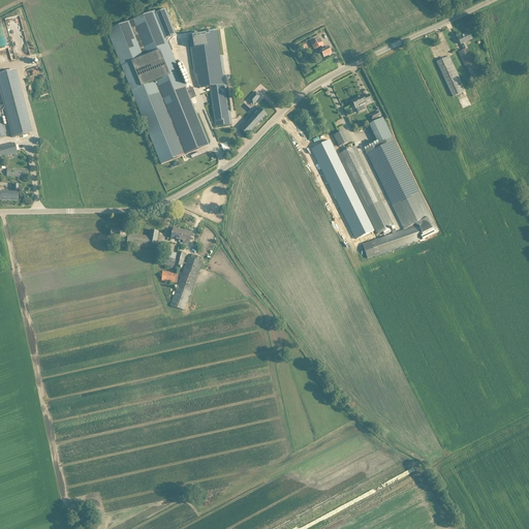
[(156,13),(166,39),(176,35),(165,9),(156,13)]
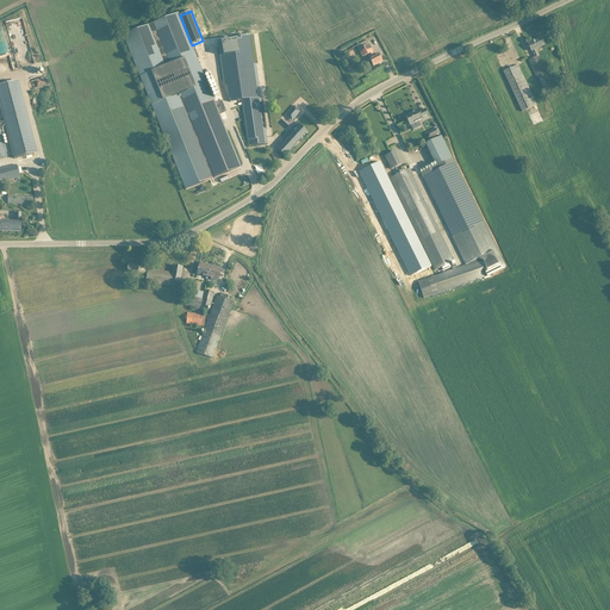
[(123,36),(186,191),(242,168),(221,114),(226,112),(222,101),(216,104),(192,45),(180,16),(179,13),(176,14),(123,36)]
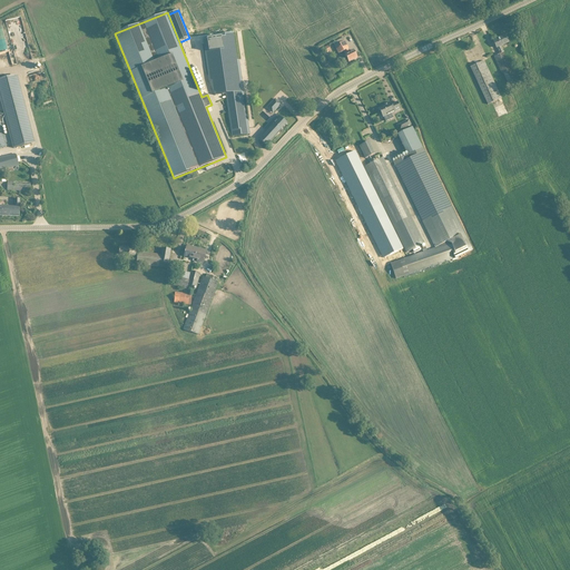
[(21,17),(7,21),(8,26),(17,23),(17,25),(22,23),(21,17)]
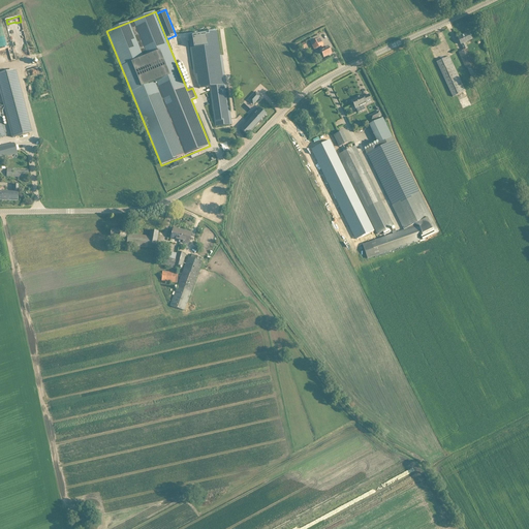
[(2,25),(0,25),(0,63),(11,61),(4,31),(3,31),(2,25)]
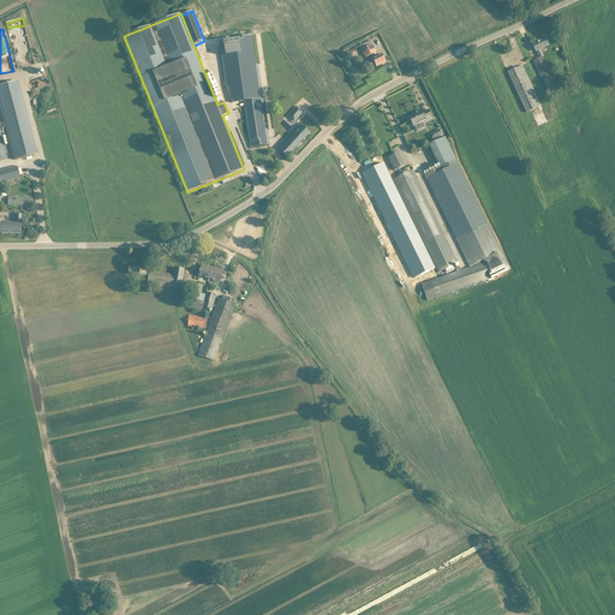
[(237,72),(239,72),(242,88),(246,118),(250,148),(269,145),(257,64),(256,65),(251,35),(232,37),(233,41),(237,72)]
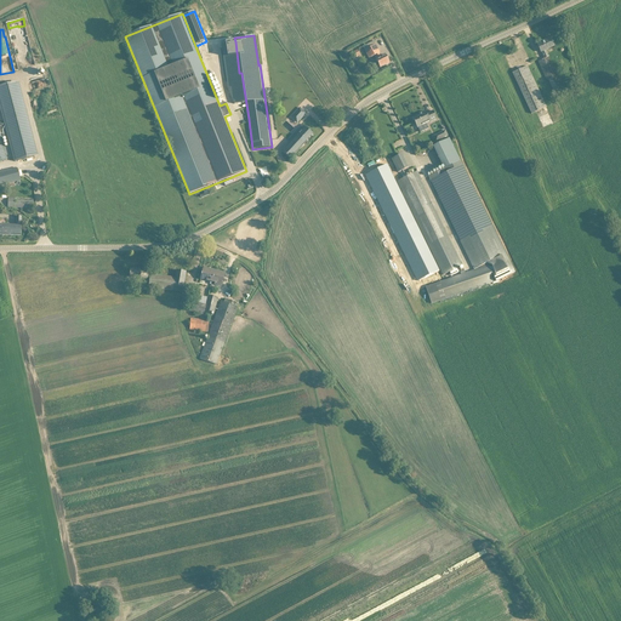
[(545,41),(537,45),(541,52),(543,56),(547,53),(546,50),(554,46),(553,44),(550,38),(543,40),(545,41)]
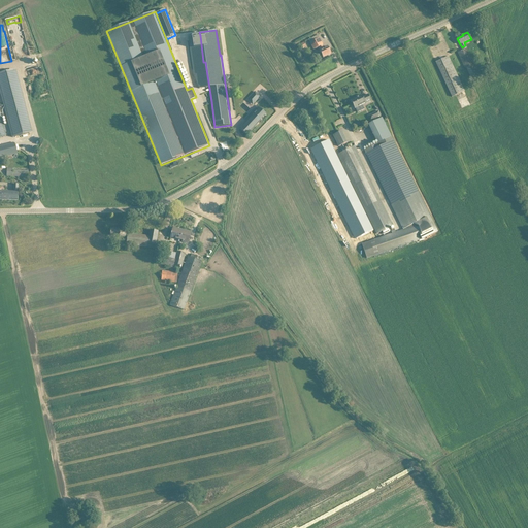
[(200,35),(189,37),(196,89),(201,102),(211,101),(207,75),(205,62),(203,62),(200,35)]
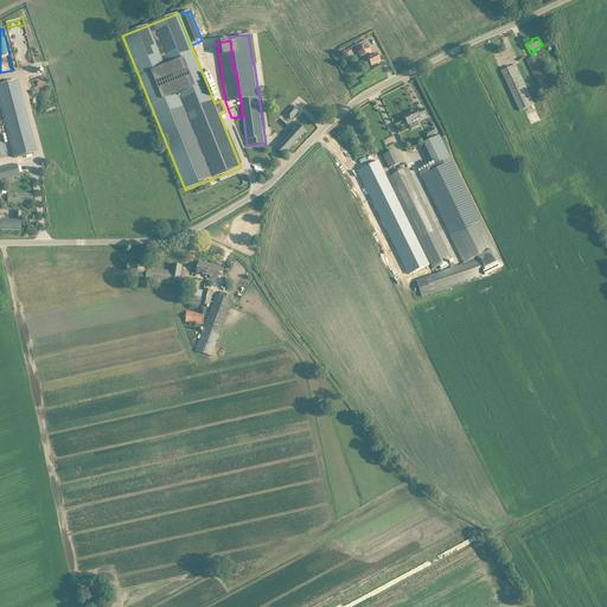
[(366,44),(357,50),(360,57),(366,55),(368,58),(368,59),(363,62),(364,64),(365,65),(366,65),(368,65),(369,65),(370,64),(371,66),(381,62),(378,57),(376,53),(372,56),(370,52),(371,52),(366,44)]
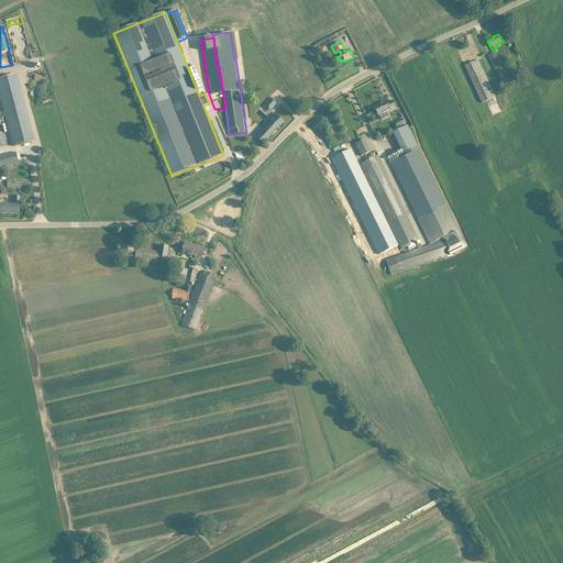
[(494,53),(488,56),(490,61),(496,73),(497,73),(503,85),(510,81),(497,52),(494,53)]
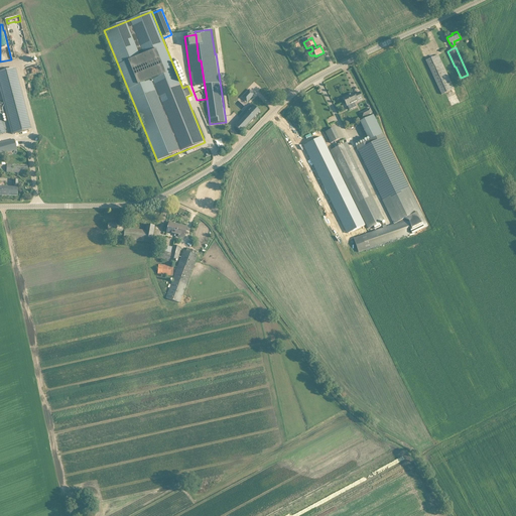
[(425,60),(427,66),(441,95),(454,90),(438,55),(425,60)]
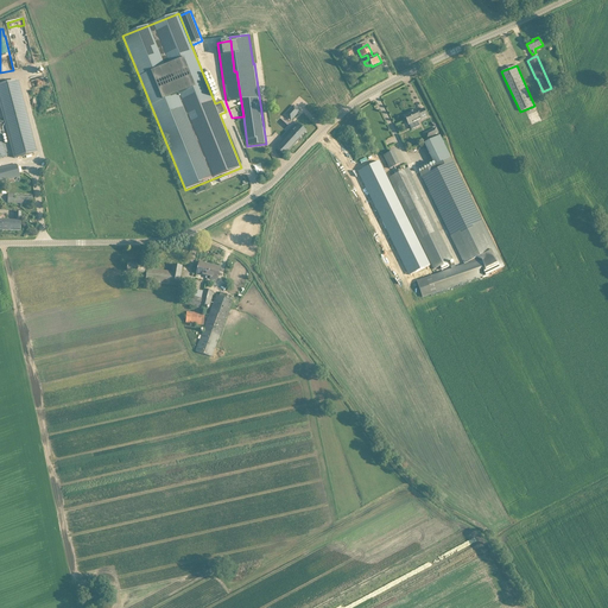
[(0,84),(0,106),(14,159),(37,153),(18,81),(0,84)]
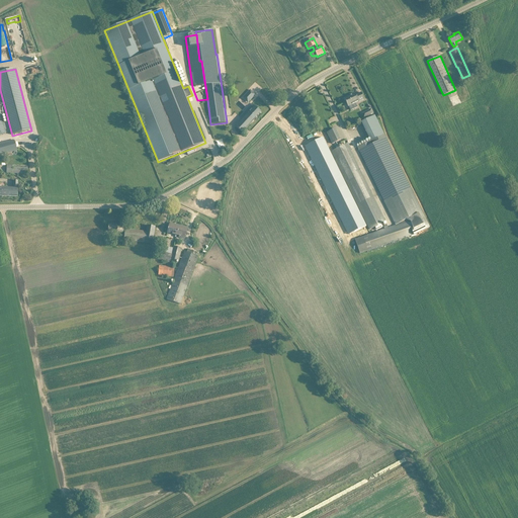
[(248,92),(244,97),(249,102),(253,97),(248,92)]
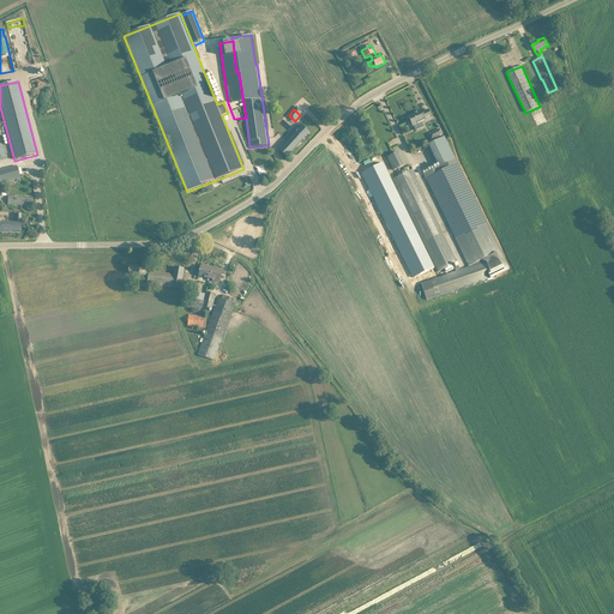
[(414,126),(416,131),(423,127),(421,122),(423,121),(423,122),(426,121),(432,118),(428,110),(421,113),(420,112),(408,118),(413,127),(414,126)]
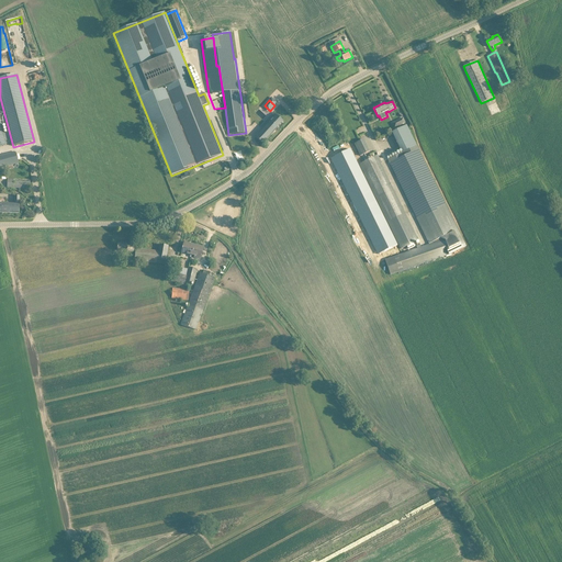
[(256,137),(259,141),(262,145),(283,122),(273,113),(261,127),(263,130),(256,137)]
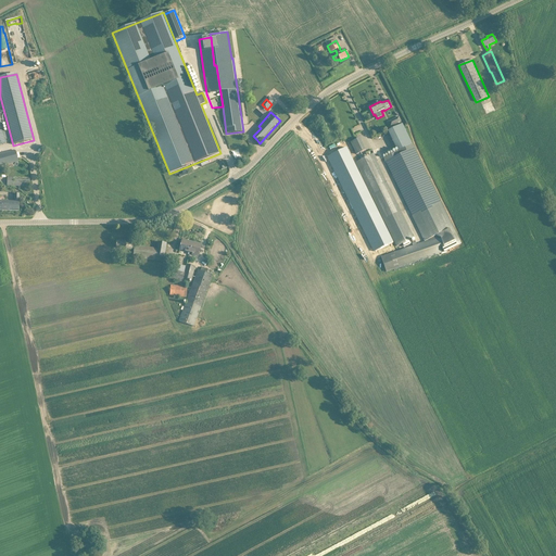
[(389,121),(391,126),(402,122),(400,116),(389,121)]
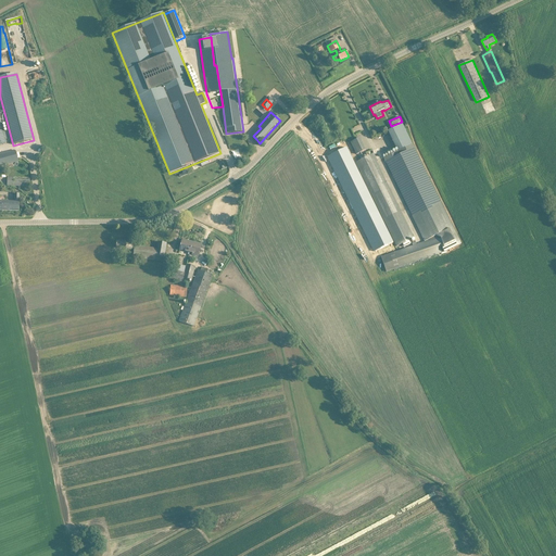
[(359,138),(351,142),(356,154),(365,150),(359,138)]
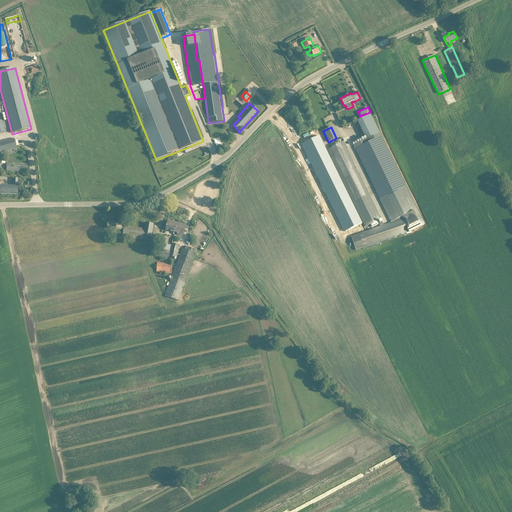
[(379,133),(353,145),(391,222),(351,236),(356,250),(410,232),(424,224),(379,133)]
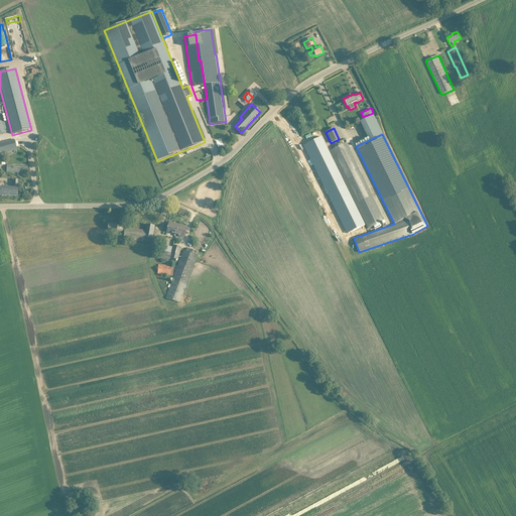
[(324,136),(305,145),(350,238),(363,232),(361,228),(364,226),(368,233),(370,233),(368,229),(359,209),(356,204),(353,198),(353,197),(343,177),(338,166),(335,161),(331,150),(324,136)]
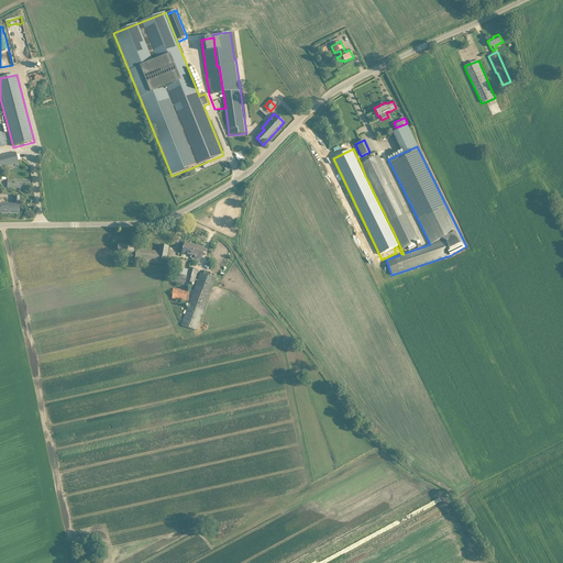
[(15,153),(0,156),(0,166),(19,162),(15,153)]
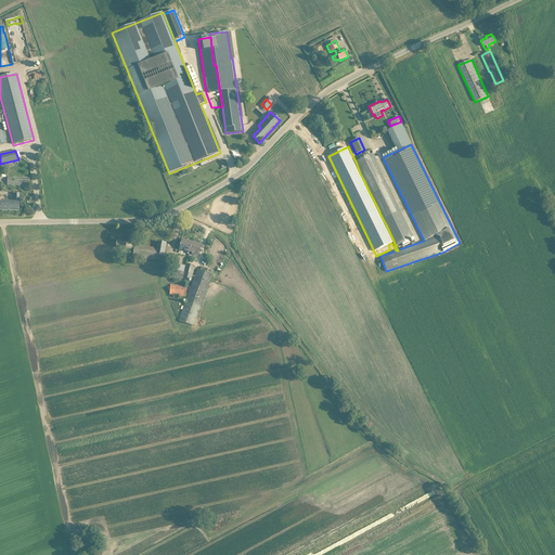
[(356,162),(360,173),(379,211),(379,213),(383,219),(386,224),(396,246),(412,237),(399,210),(375,162),(377,160),(373,153),(356,162)]
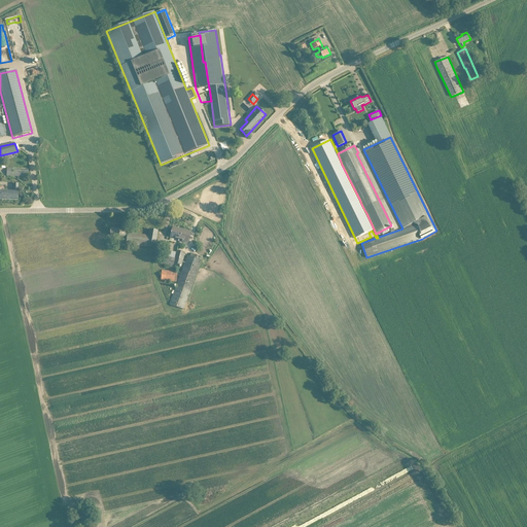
[(6,176),(12,176),(28,177),(28,169),(7,168),(6,176)]
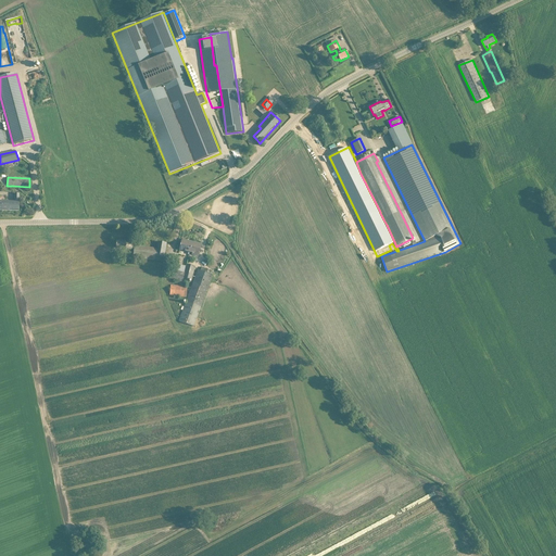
[(0,211),(19,212),(20,194),(14,193),(14,202),(0,201),(0,211)]
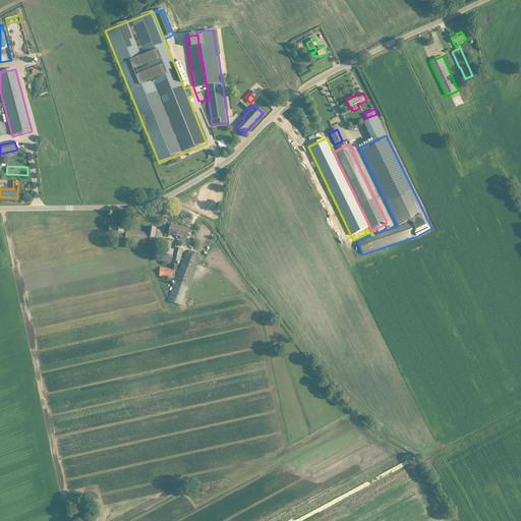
[(117,234),(125,235),(126,230),(126,229),(118,228),(118,226),(109,226),(109,233),(117,232),(117,234)]
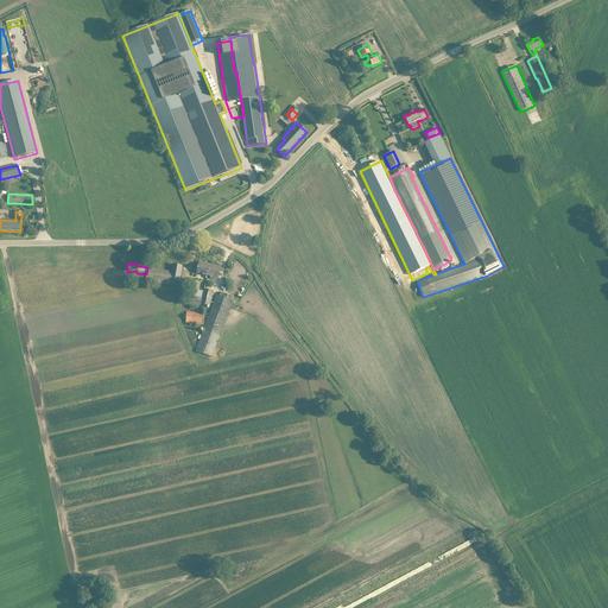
[(198,264),(197,270),(196,273),(206,276),(206,278),(207,279),(210,266),(209,266),(198,264)]
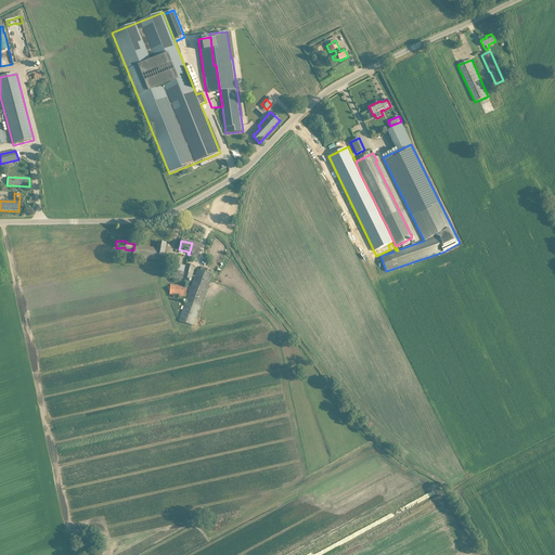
[(155,260),(163,261),(166,243),(157,242),(156,248),(134,245),(133,250),(132,257),(155,260)]
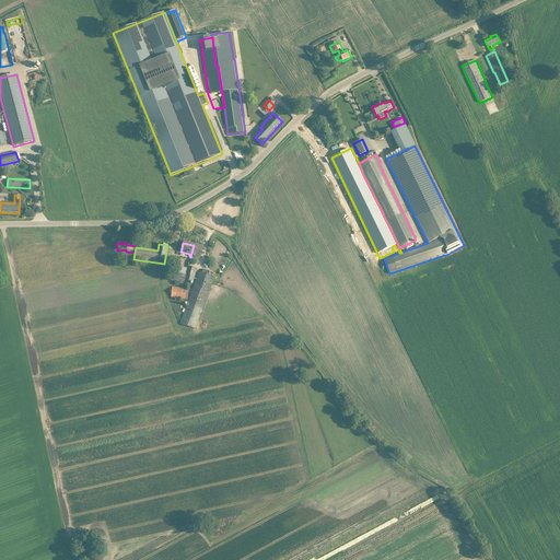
[(194,245),(190,257),(191,255),(194,256),(194,257),(199,258),(202,246),(194,244),(193,245),(194,245)]
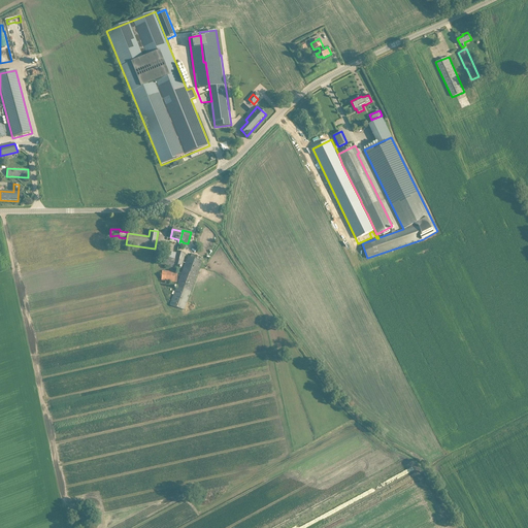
[(165,246),(160,264),(173,267),(173,264),(175,257),(169,256),(170,249),(165,246)]
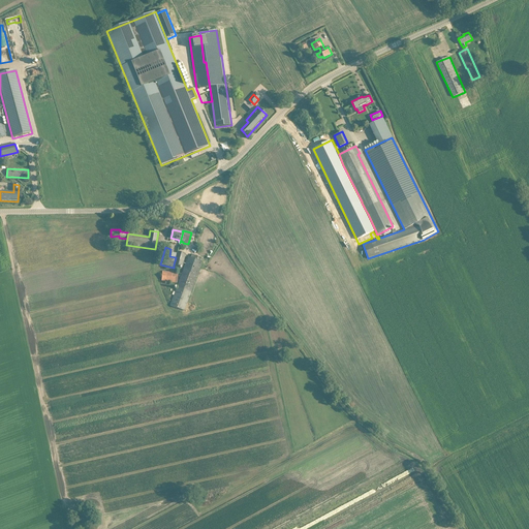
[(178,252),(176,257),(174,265),(182,267),(186,254),(178,252)]
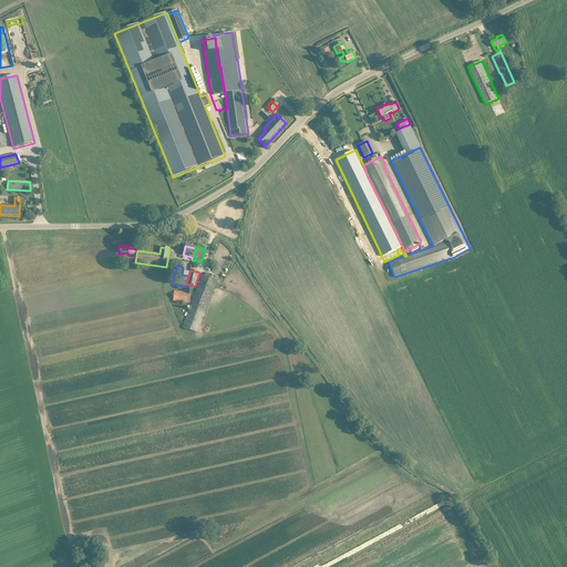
[(202,276),(200,280),(183,328),(197,333),(217,281),(202,276)]
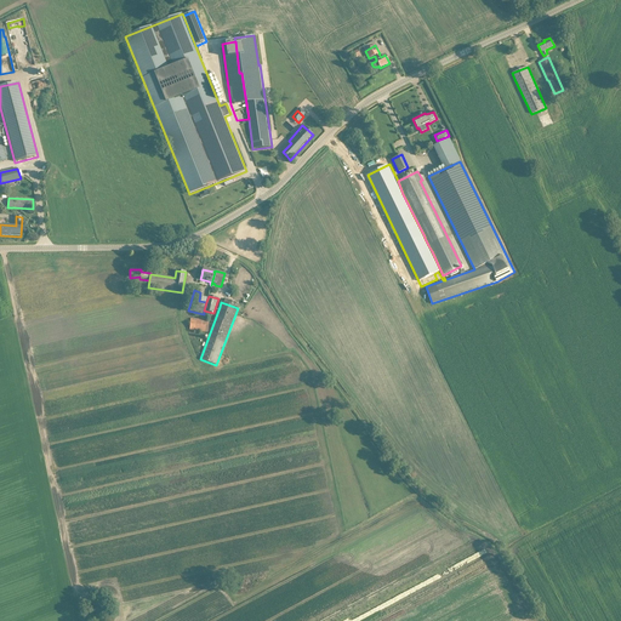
[(191,319),(189,330),(208,332),(209,322),(191,319)]
